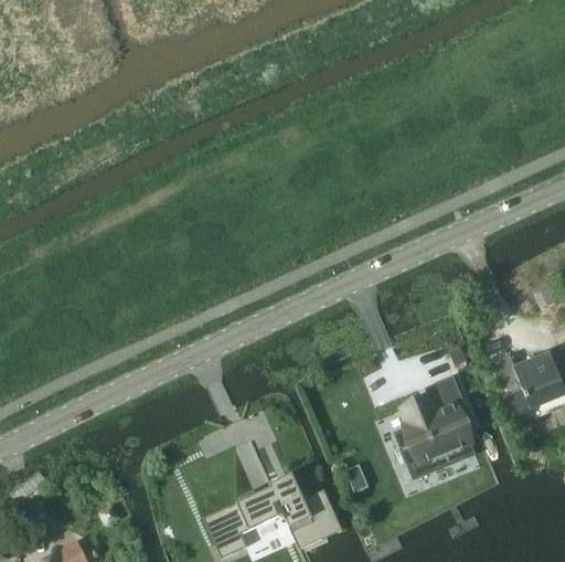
[(540,306),(556,298),(551,286),(533,294),(540,306)]
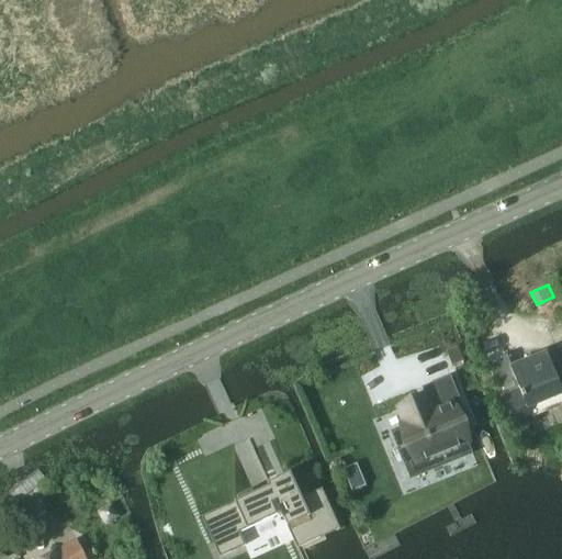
[(451,364),(463,358),(458,344),(446,348),(451,364)]
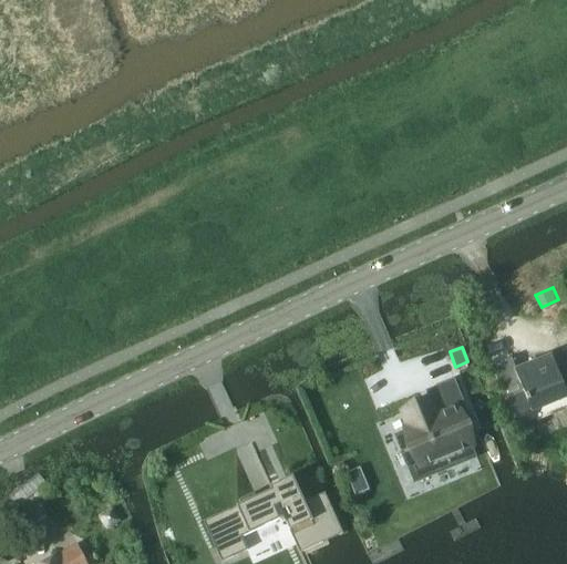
[(566,389),(556,361),(554,354),(516,368),(512,356),(493,363),(518,428),(566,408),(566,389)]
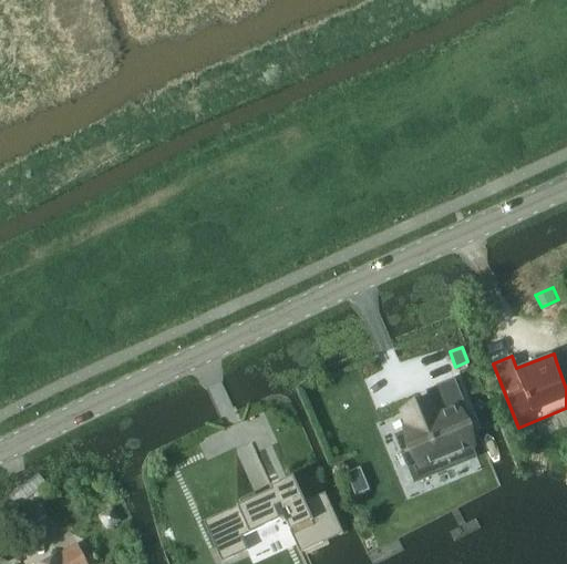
[(408,428),(395,432),(415,480),(476,454),(473,444),(461,414),(467,411),(454,377),(426,388),(430,393),(399,407),(408,428)]
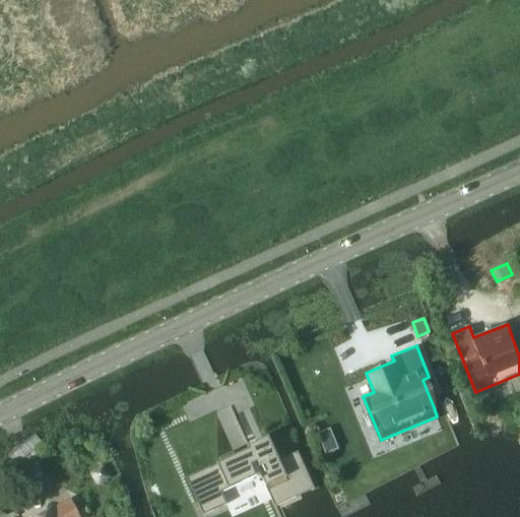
[(221,460),(187,475),(203,513),(228,502),(221,490),(257,473),(260,472),(262,476),(263,476),(268,490),(286,481),(294,497),(315,487),(298,450),(279,458),(270,438),(268,434),(256,440),(257,440),(249,444),(249,443),(247,444),(249,448),(235,454),(233,450),(219,456),(221,460)]
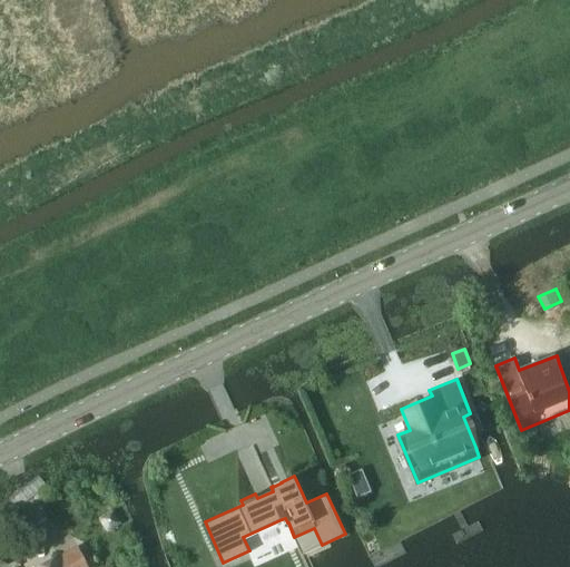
[(121,520),(112,506),(98,516),(107,530),(121,520)]
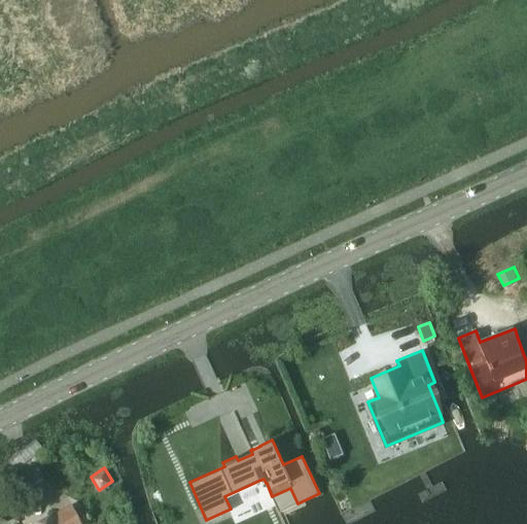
[(80,523),(71,505),(34,523),(80,523)]
